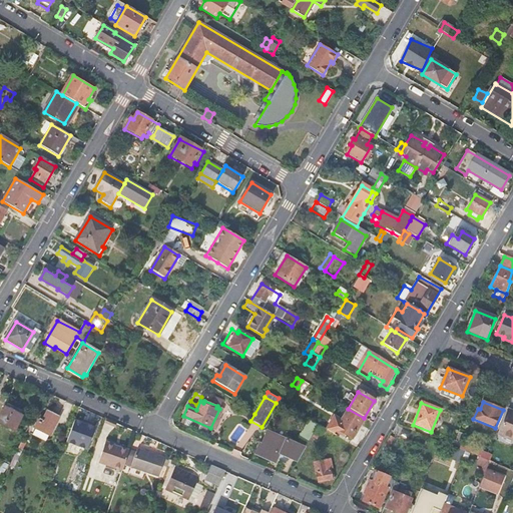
[(22,417),(5,408),(0,417),(0,425),(15,432),(22,417)]
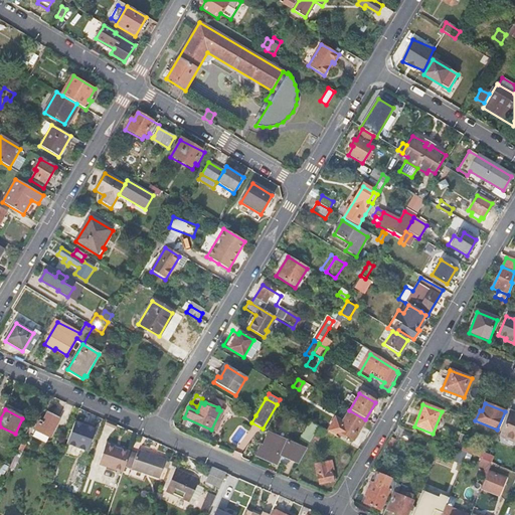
[(337,421),(331,431),(344,439),(345,438),(350,441),(354,434),(357,435),(365,419),(349,410),(341,423),(337,421)]
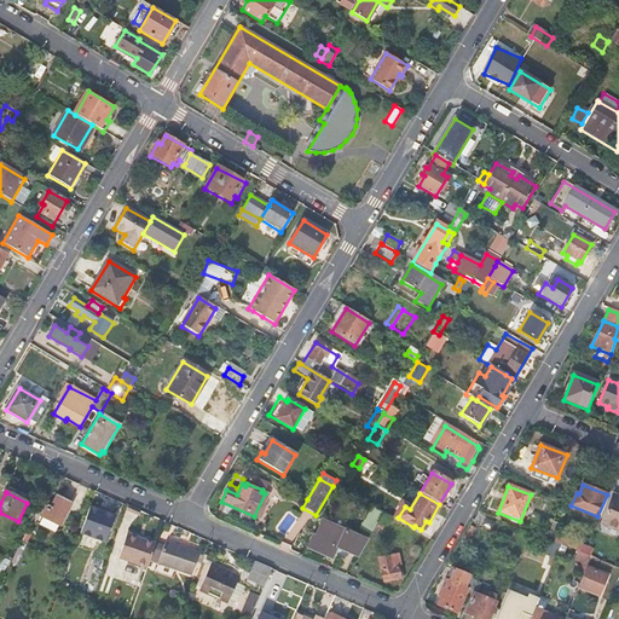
[(71,503),(57,496),(51,508),(47,505),(41,518),(59,527),(71,503)]
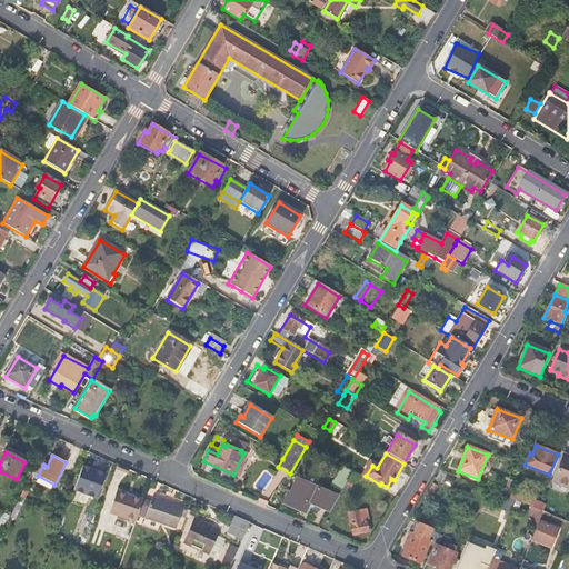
[(568,458),(562,456),(552,480),(568,487),(568,458)]
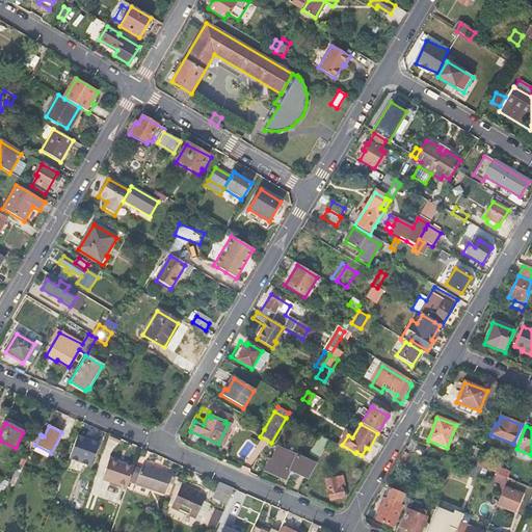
[(243,437),(238,434),(233,443),(239,446),(243,437)]
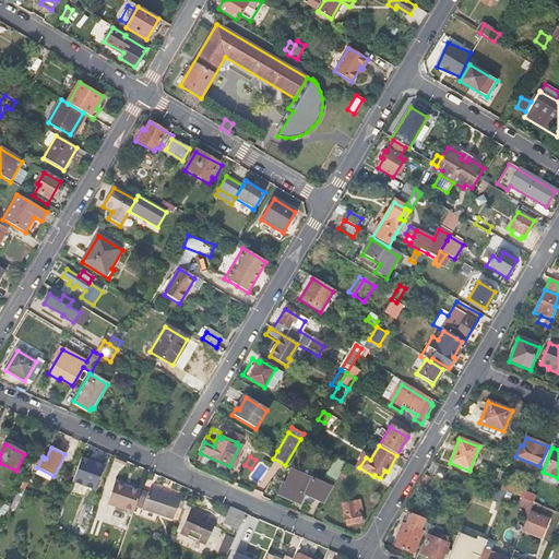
[(81,459),(73,482),(94,490),(103,467),(81,459)]
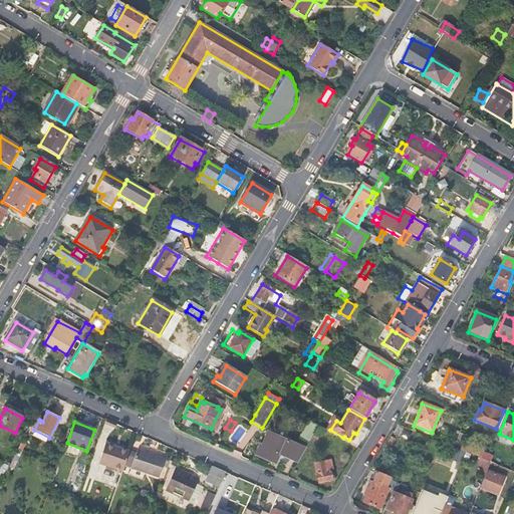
[(313,430),(306,426),(299,439),(305,443),(313,430)]
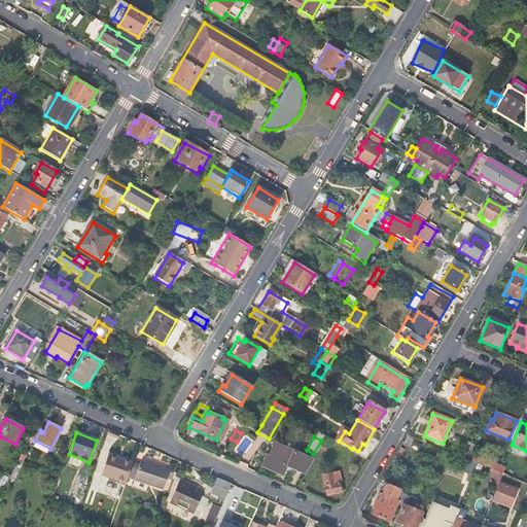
[(326,437),(319,449),(324,452),(326,448),(328,449),(334,442),(326,437)]
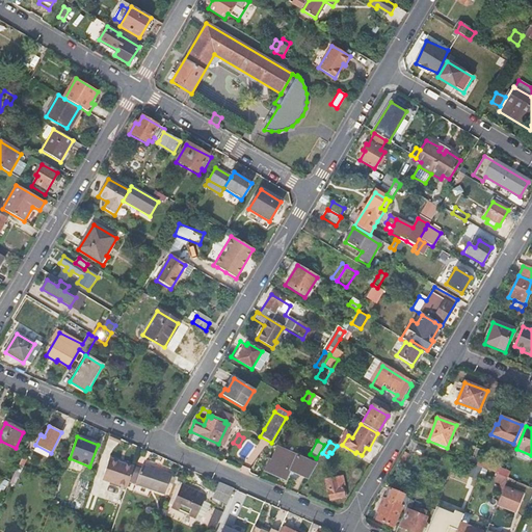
[(268,461),(264,471),(286,480),(289,472),(298,476),(307,480),(315,466),(307,461),(276,449),(270,462),(268,461)]
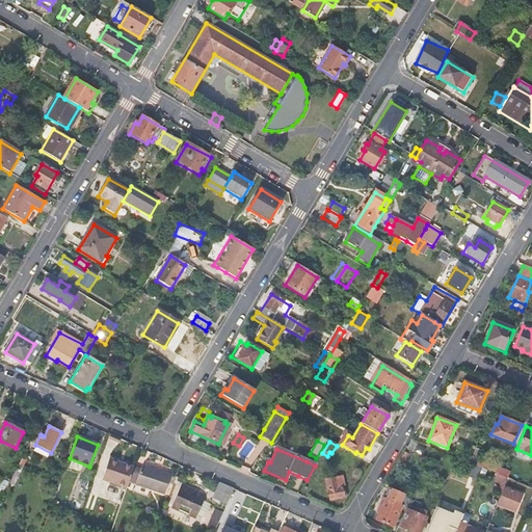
[(108,460),(101,483),(126,491),(133,470),(108,460)]
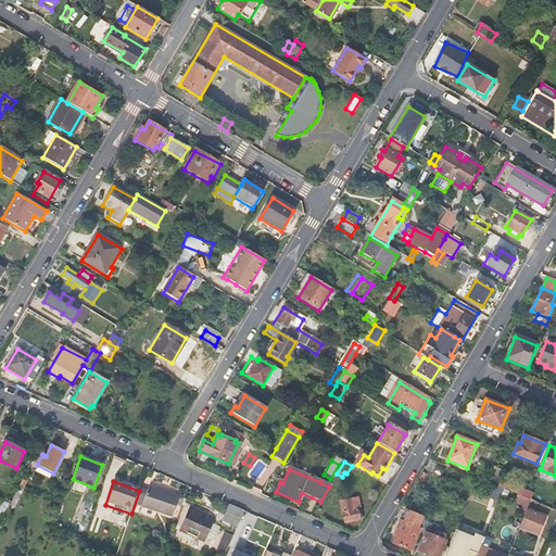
[(498,481),(496,488),(502,490),(512,493),(514,487),(498,481)]
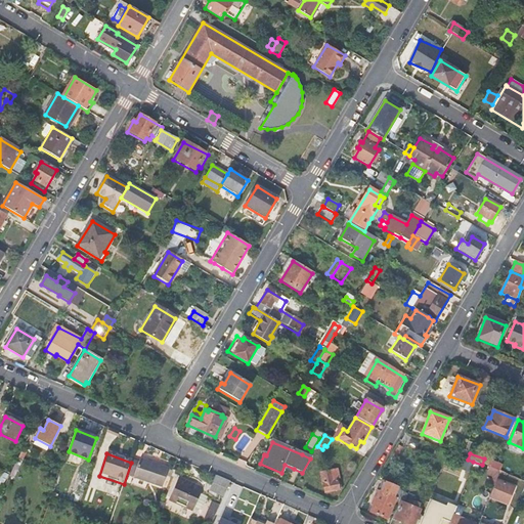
[(497,464),(484,459),(482,465),(488,467),(494,470),(497,464)]
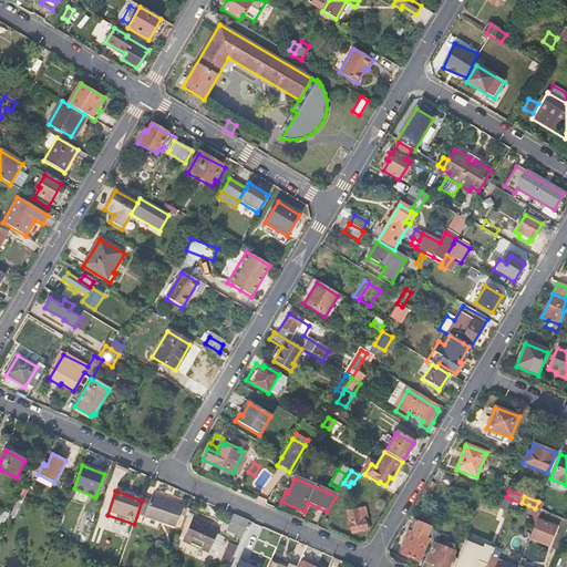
[(20,497),(11,514),(10,516),(14,518),(24,498),(20,497)]
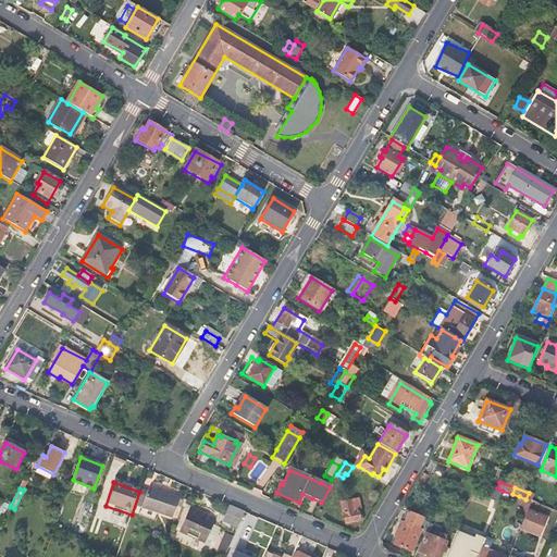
[(178,503),(149,490),(140,507),(170,520),(178,503)]
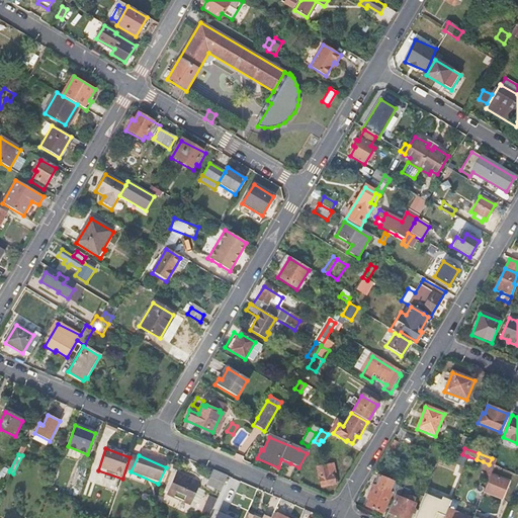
[(489,464),(483,461),(480,468),(487,471),(484,479),(488,481),(490,475),(493,466),(491,465),(489,464)]
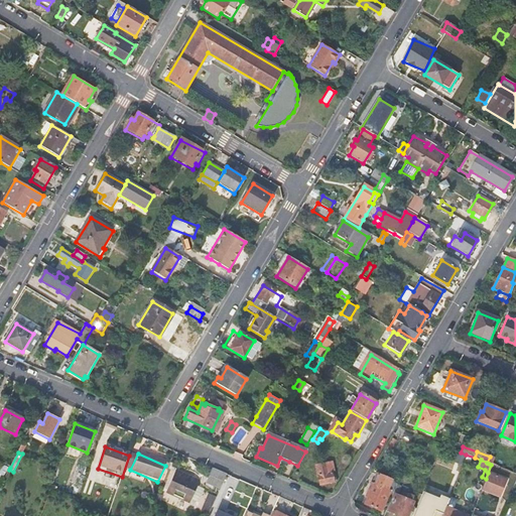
[(495,460),(493,465),(512,473),(514,468),(495,460)]
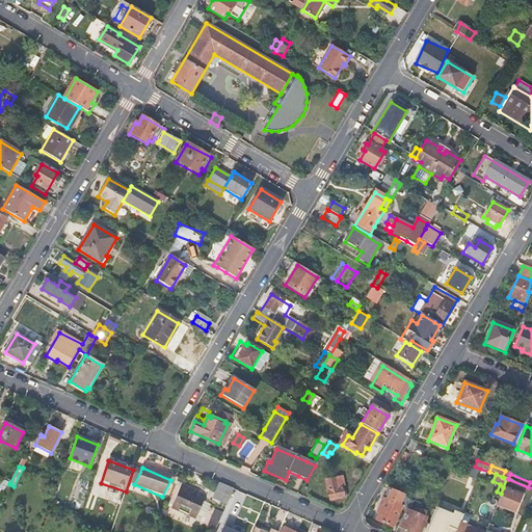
[(344,484),(342,477),(325,481),(329,500),(346,497),(345,490),(342,490),(341,485),(344,484)]
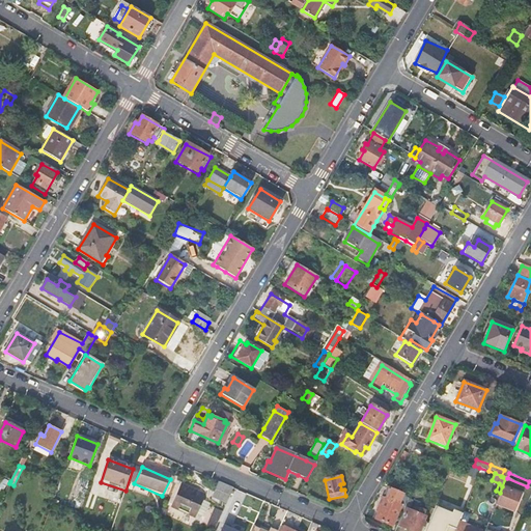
[(218,482),(214,494),(221,497),(219,501),(225,504),(232,488),(224,485),(218,482)]
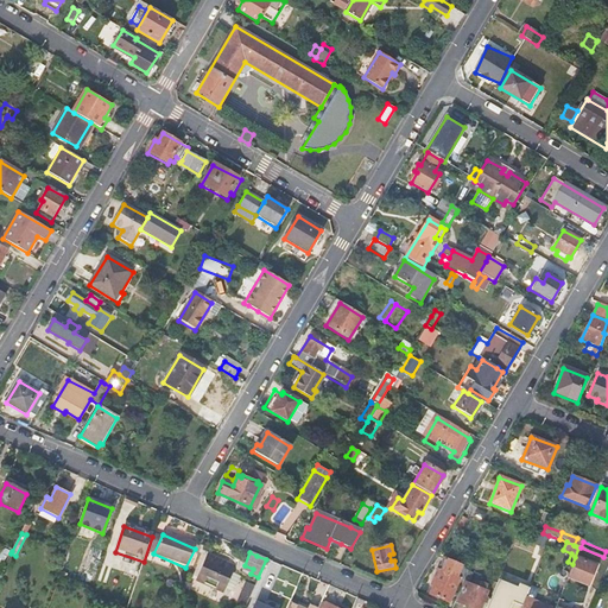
[(586,553),(583,561),(591,563),(594,557),(586,553)]
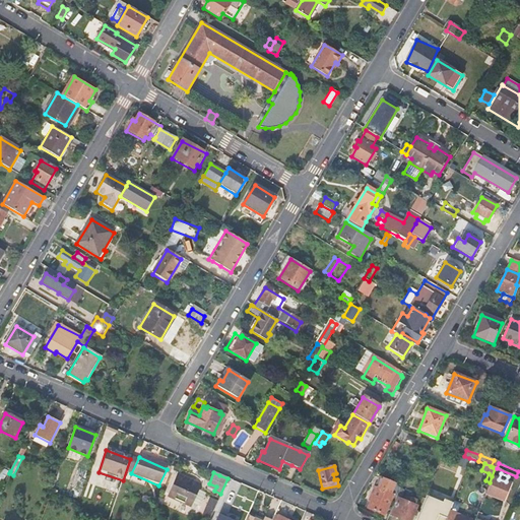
[(191,507),(201,485),(177,475),(168,498),(191,507)]
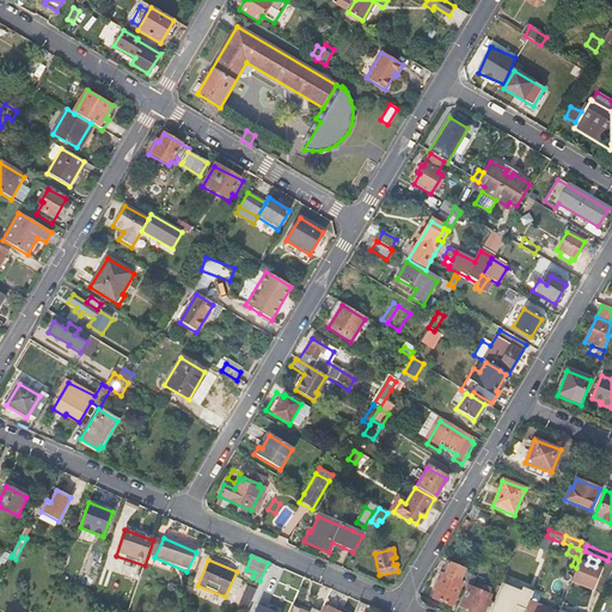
[(465,568),(448,561),(434,595),(453,604),(461,582),(459,582),(465,568)]
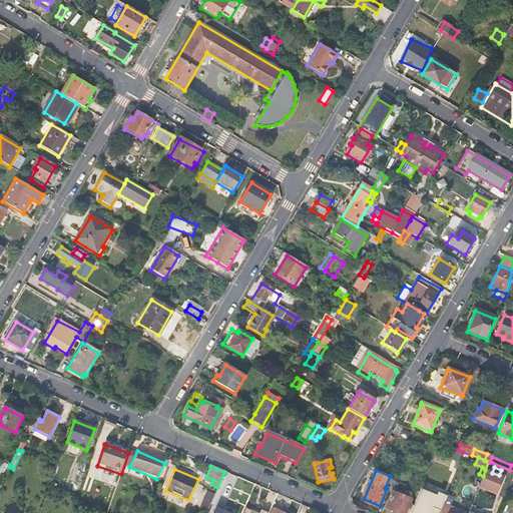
[(483,476),(478,487),(496,494),(502,477),(499,475),(492,473),(485,470),(483,476)]
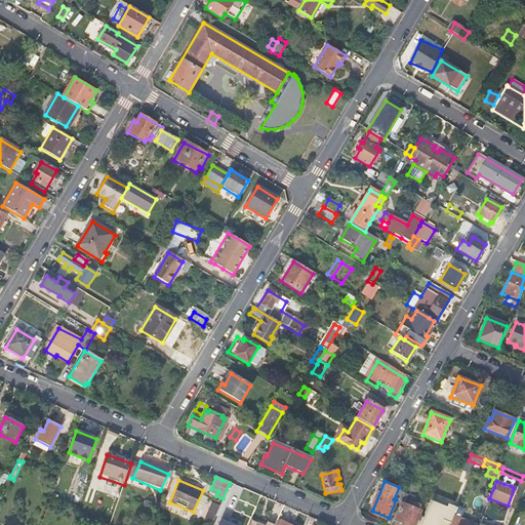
[(231,519),(242,486),(231,482),(220,513),(219,515),(231,519)]
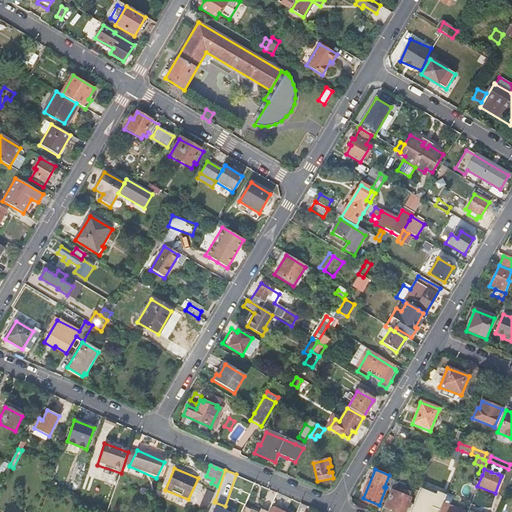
[(397,492),(392,490),(385,508),(395,511),(404,511),(410,498),(408,498),(410,492),(399,488),(397,492)]
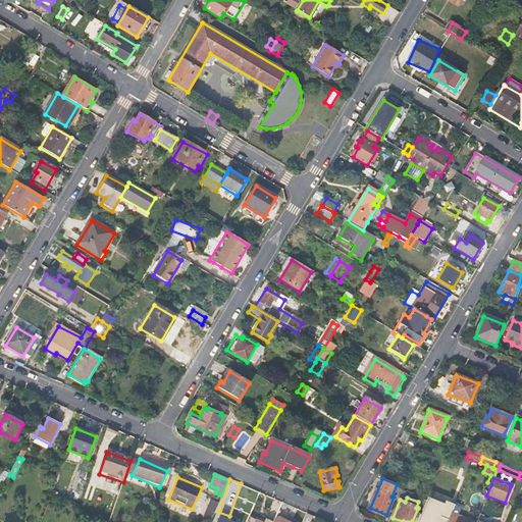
[(211,499),(206,516),(213,518),(218,501),(211,499)]
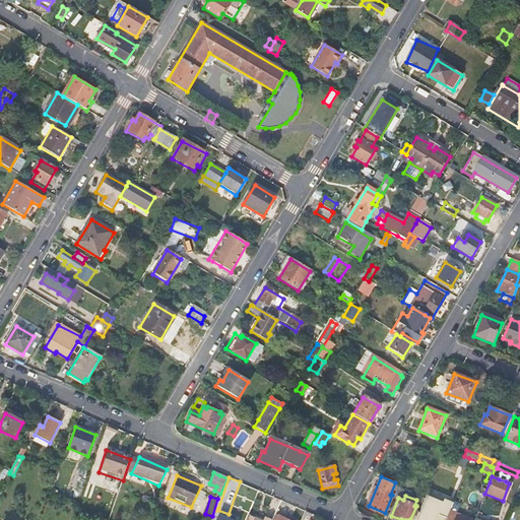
[(418,519),(417,519),(440,519),(445,509),(432,505),(430,512),(421,508),(417,518),(418,519)]
